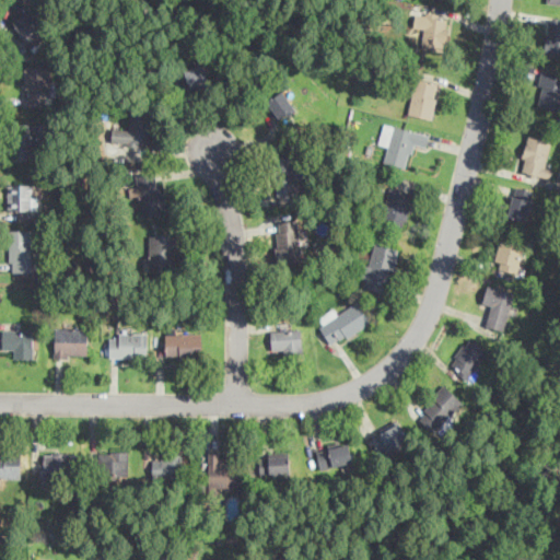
[(46,36),(33,9),(14,19),(27,46),(46,36)]
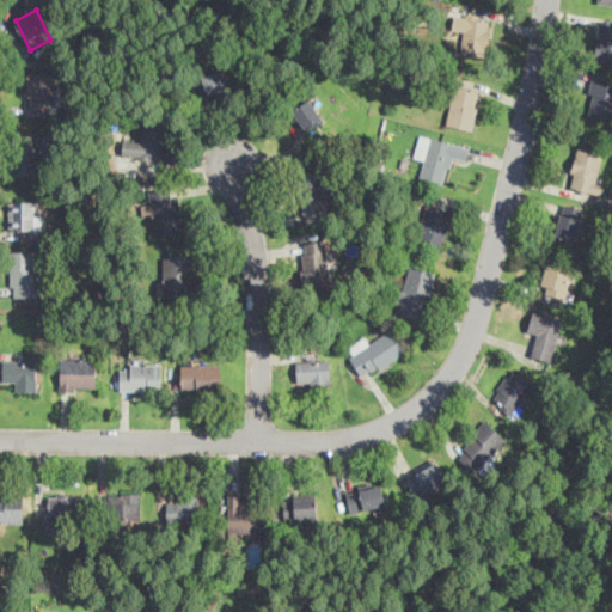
[(488,54),(491,16),(465,13),(461,51),(488,54)]
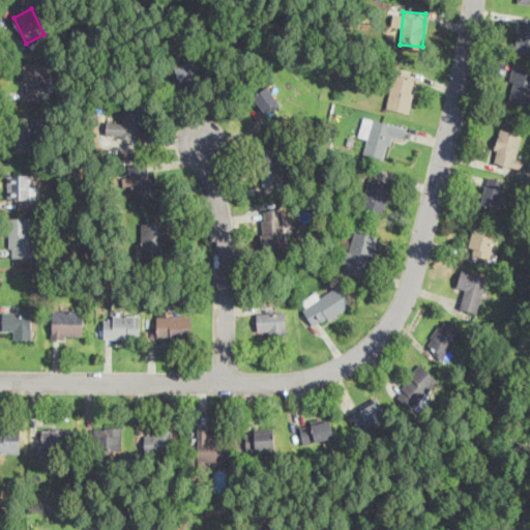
[(529,17),(520,16),(514,49),(529,50),(529,17)]
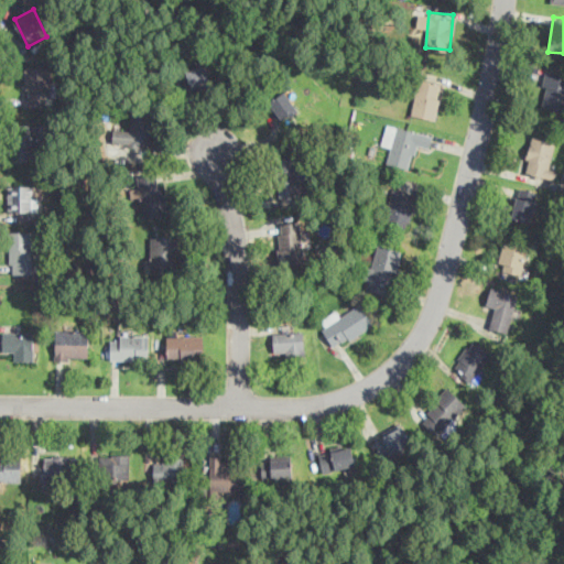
[(184,72),(191,91),(216,83),(209,63),(184,72)]
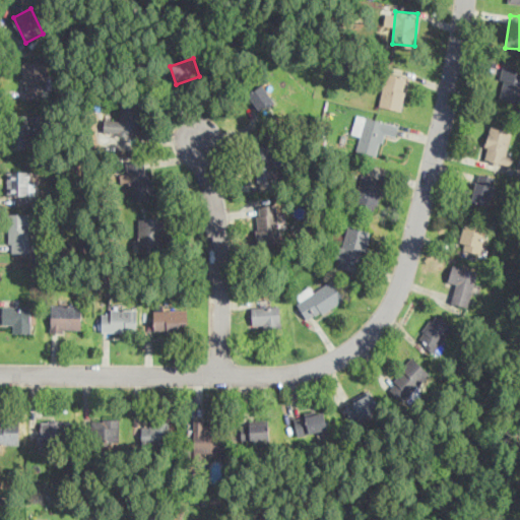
[(45,60),(22,60),(22,96),(45,96),(45,60)]
